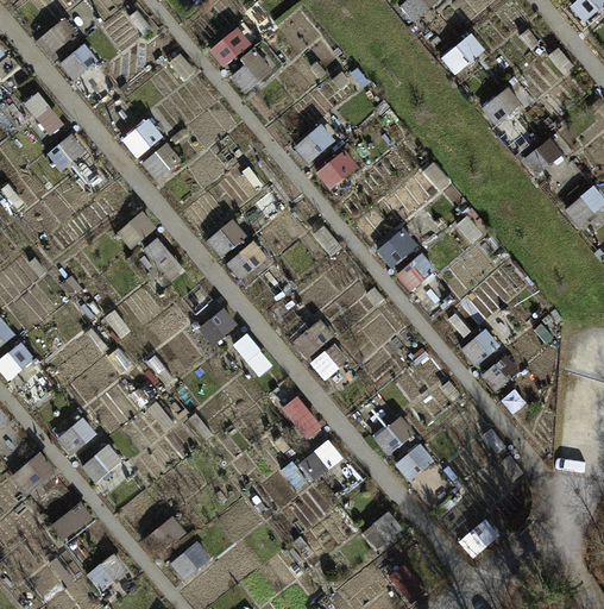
[(414,23),(438,0),(406,0),(400,6),(414,23)]
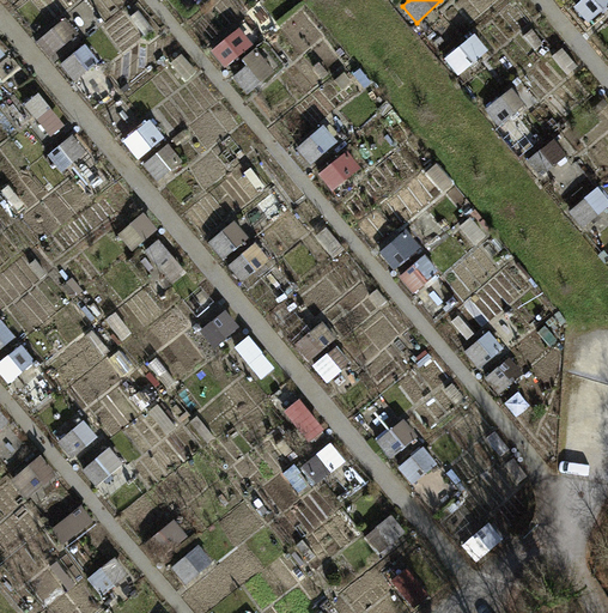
[(60,19),(44,38),(58,49),(73,30),(60,19)]
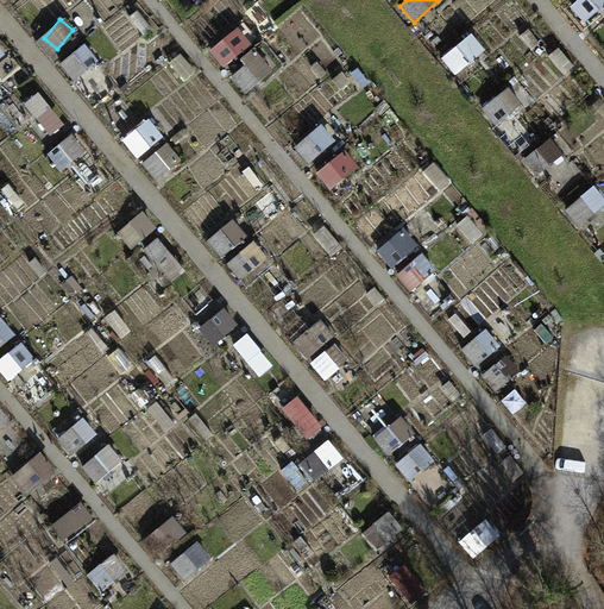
[(241,27),(208,44),(219,67),(253,49),(241,27)]
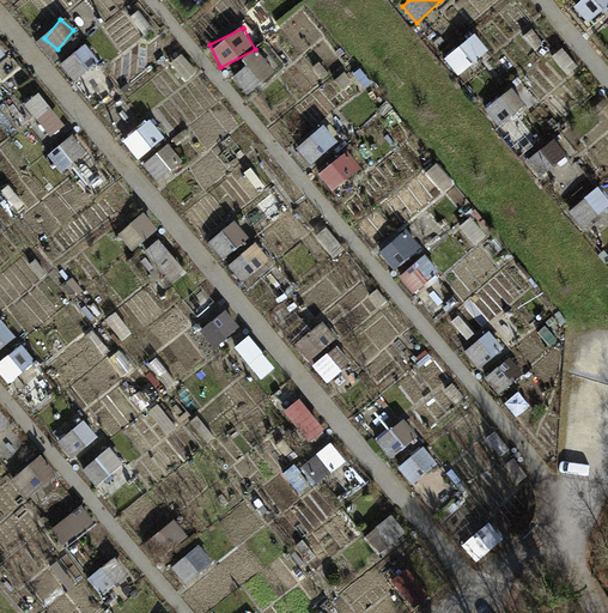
[(458,73),(486,50),(473,34),(445,56),(458,73)]
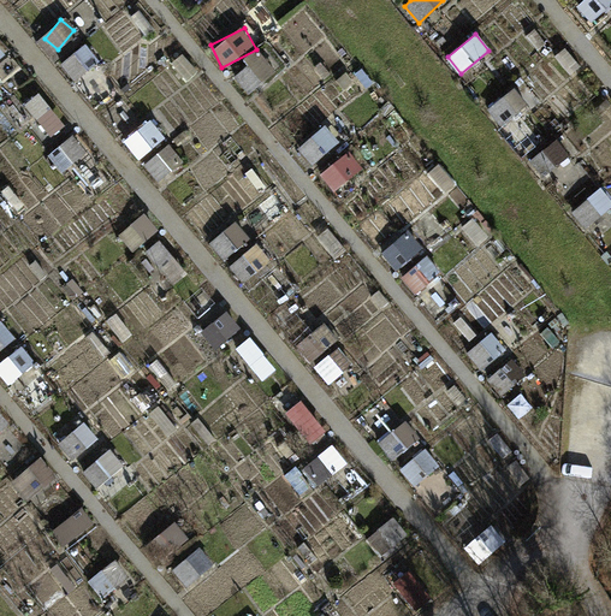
[(243,61),(262,84),(276,72),(257,49),(243,61)]
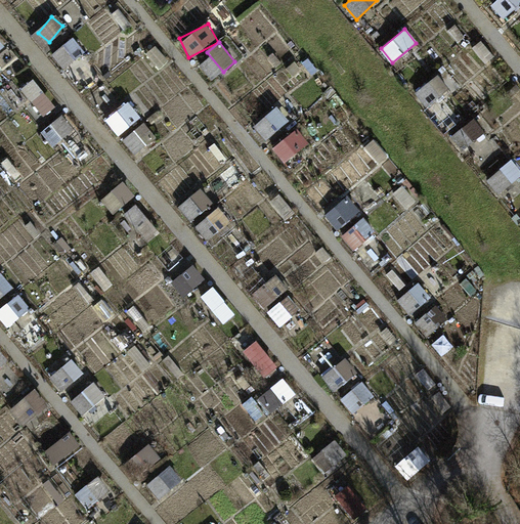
[(52,52),(61,68),(77,59),(69,43),(52,52)]
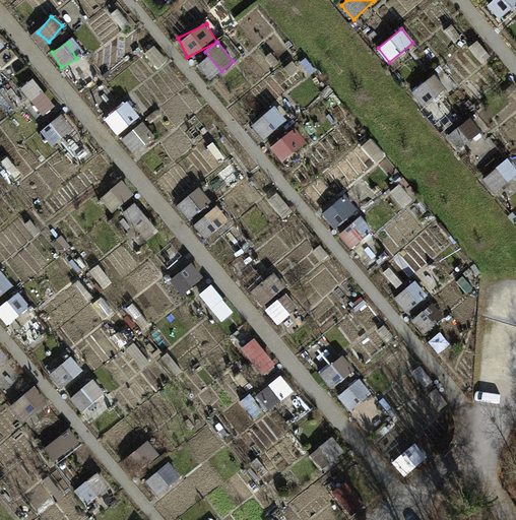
[(8,75),(22,65),(11,51),(0,59),(0,65),(8,75)]
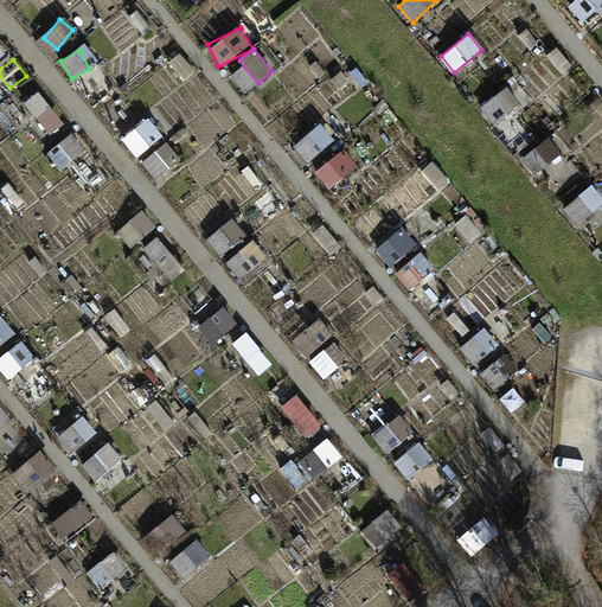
[(505,87),(479,108),(493,125),(519,103),(505,87)]
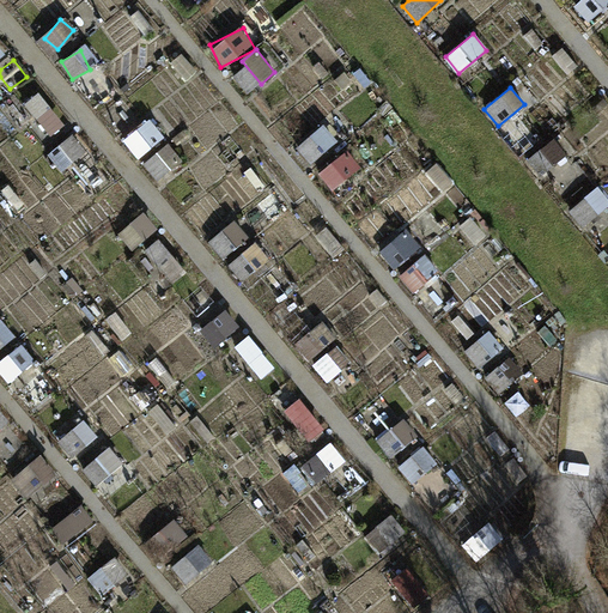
[(43,92),(25,103),(47,140),(65,131),(43,92)]
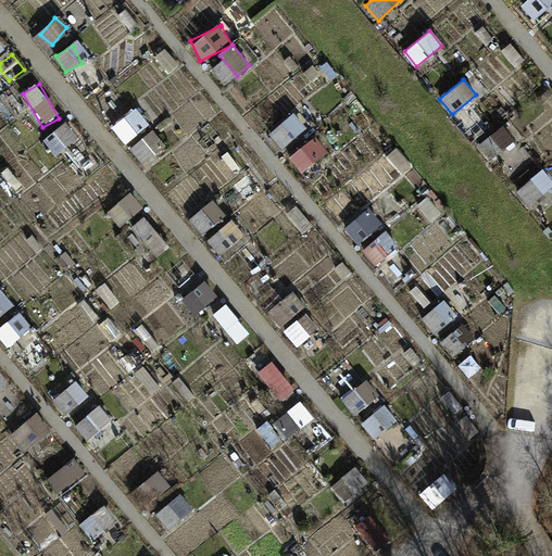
[(127,146),(149,125),(134,108),(111,128),(127,146)]
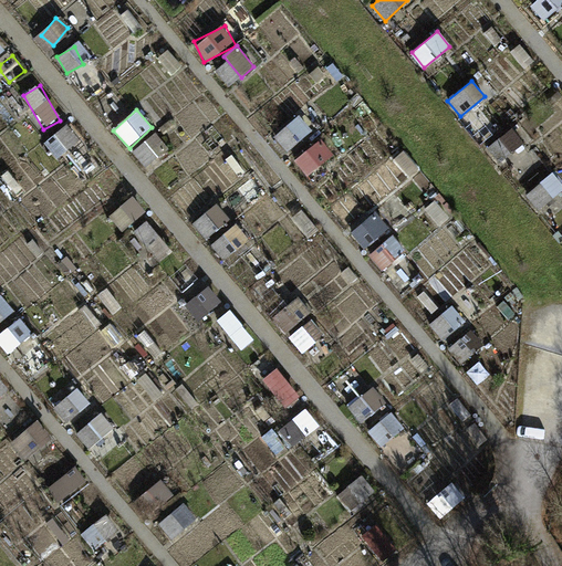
[(153,130),(132,148),(146,166),(167,148),(153,130)]
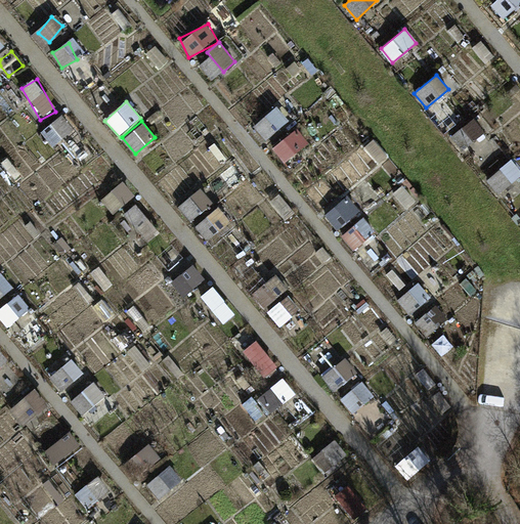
[(497,193),(519,175),(519,173),(511,162),(486,180),(497,193)]
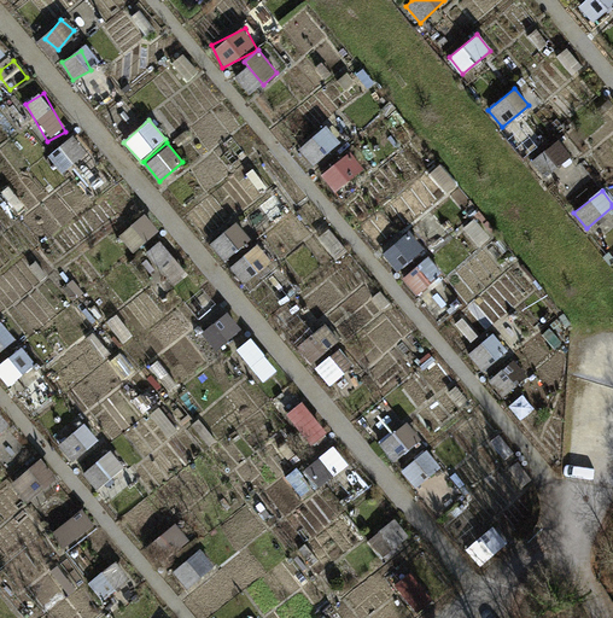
[(134,251),(158,232),(145,216),(121,235),(134,251)]
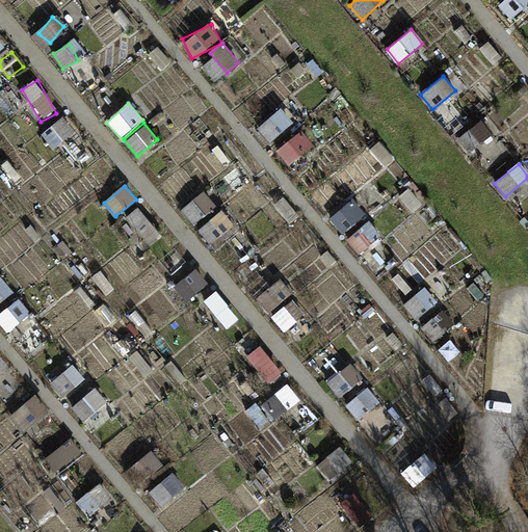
[(139,207),(126,216),(148,247),(160,238),(139,207)]
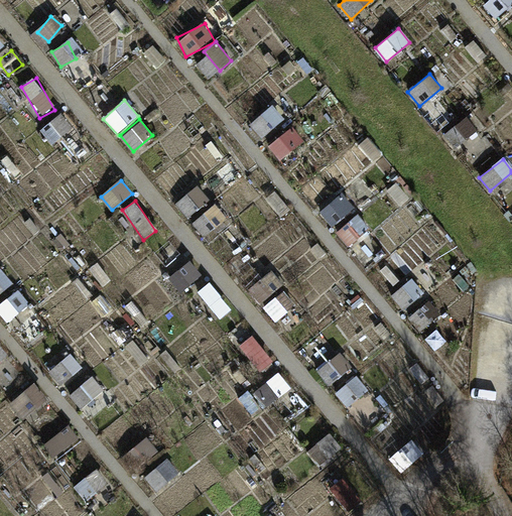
[(180,292),(201,276),(188,261),(168,277),(180,292)]
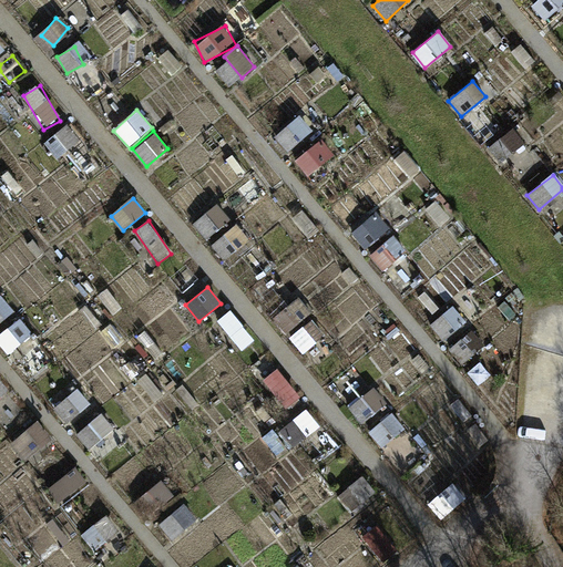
[(0,322),(12,312),(0,297),(0,322)]
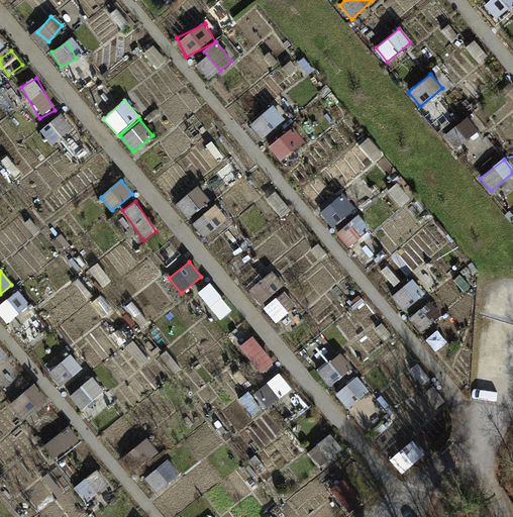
[(0,313),(4,321),(29,309),(20,292),(0,301),(0,313)]
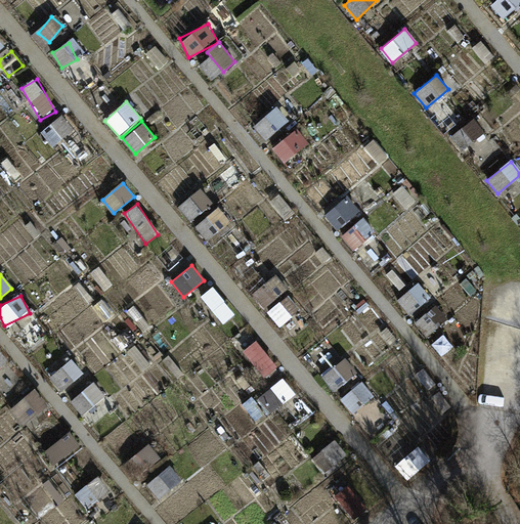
[(254,343),(246,350),(264,373),(272,366),(254,343)]
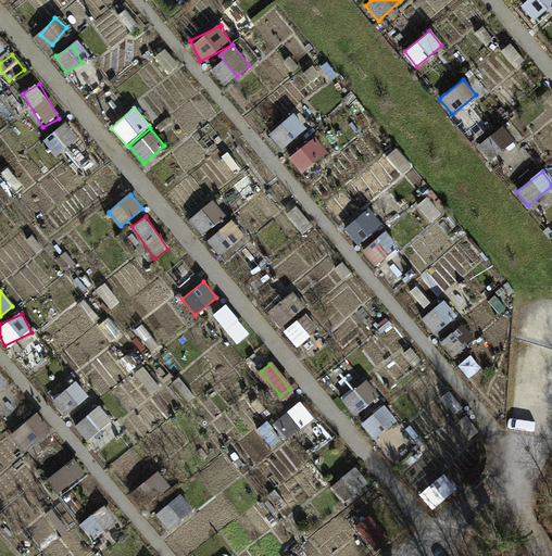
[(67,414),(88,396),(75,381),(54,399),(67,414)]
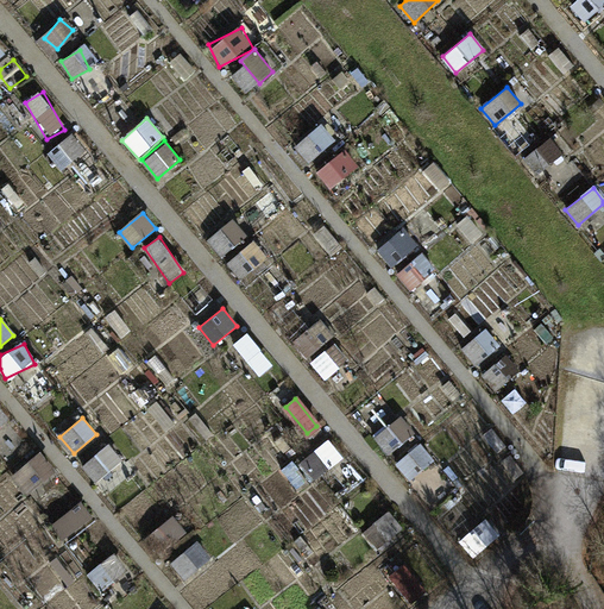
[(391,452),(407,434),(394,422),(378,440),(391,452)]
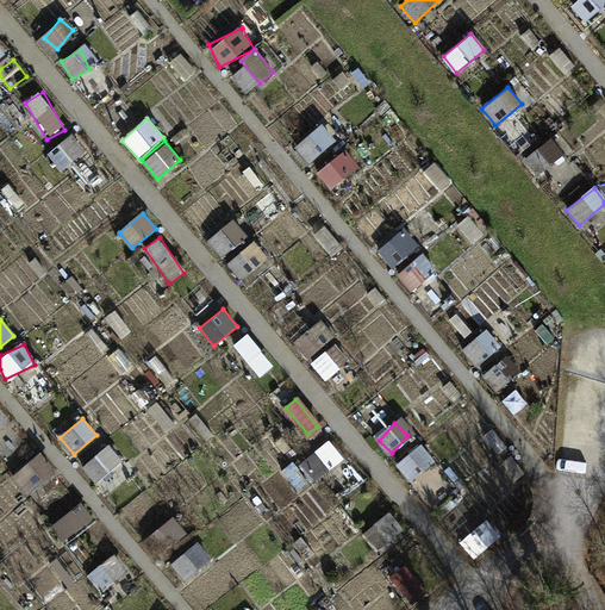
[(95,481),(122,462),(110,444),(83,464),(95,481)]
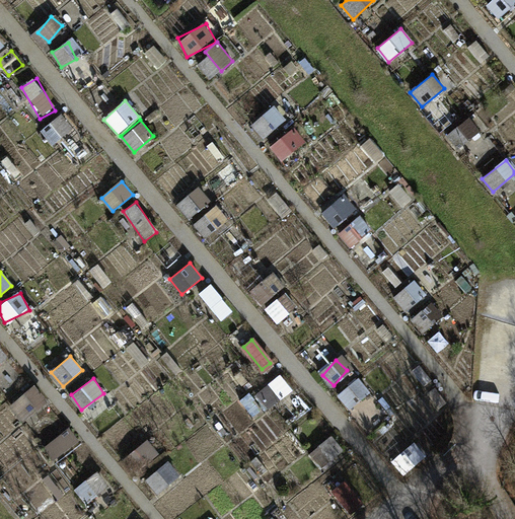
[(351,408),(367,390),(355,378),(339,395),(351,408)]
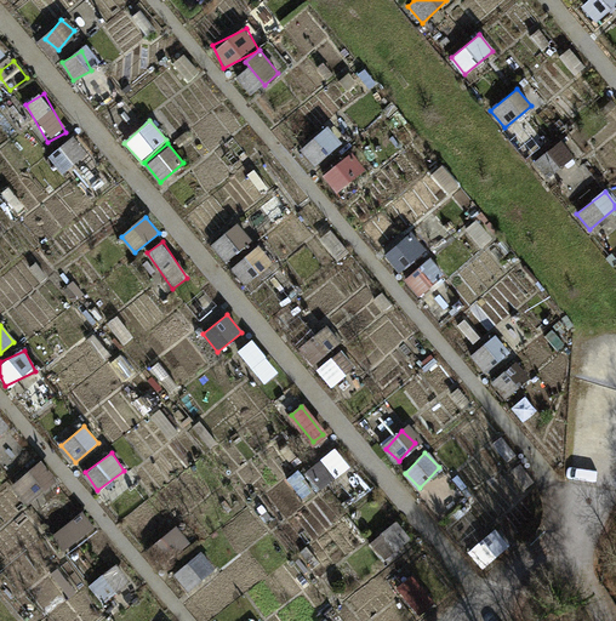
[(41,460),(11,480),(28,505),(57,483),(41,460)]
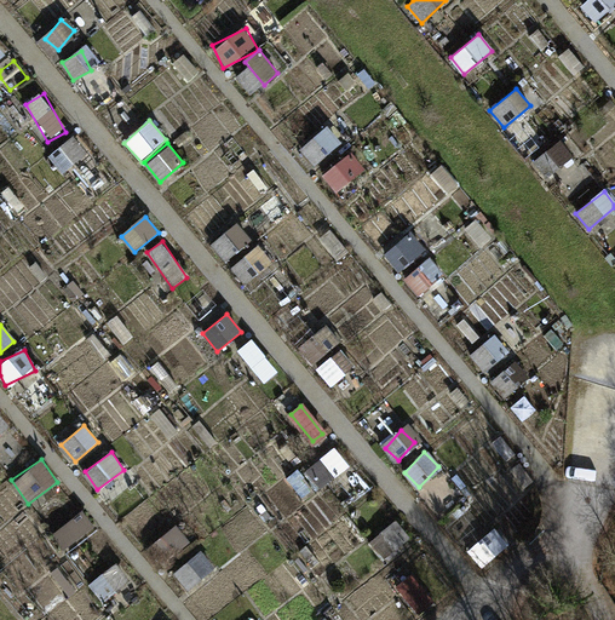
[(82,511),(51,534),(63,551),(95,528),(82,511)]
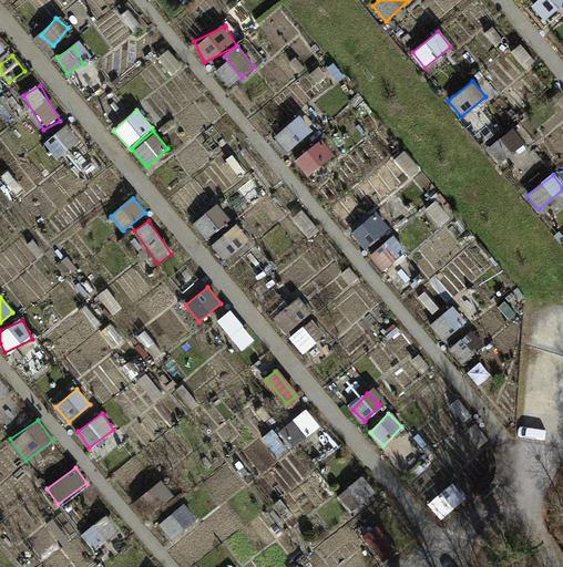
[(337,493),(346,507),(370,492),(361,477),(337,493)]
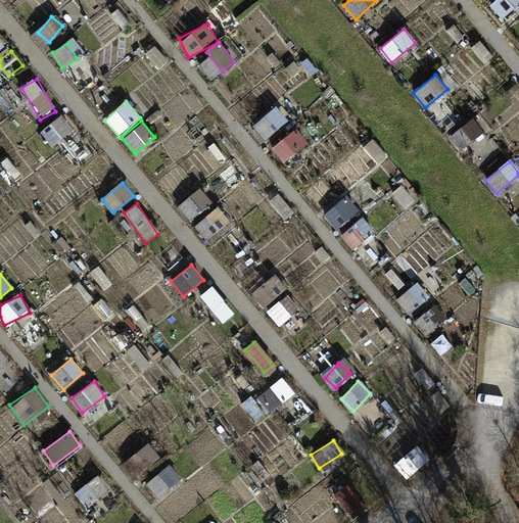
[(406,477),(420,465),(410,453),(395,465),(406,477)]
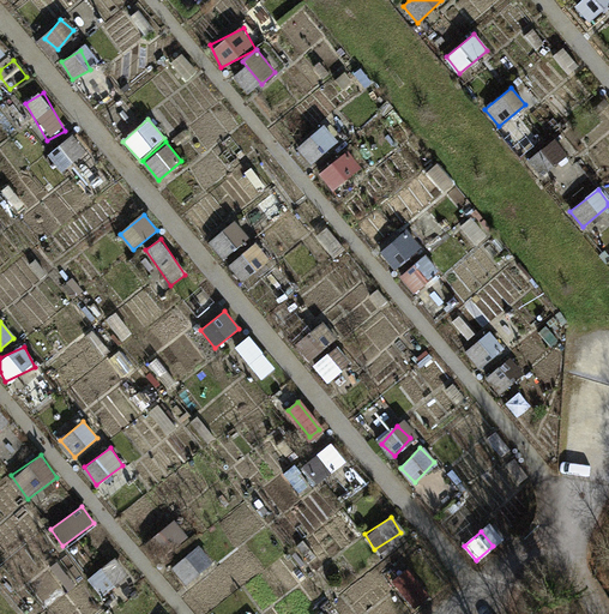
[(50,559),(20,594),(44,613),(85,613),(86,613),(66,596),(78,582),(50,559)]
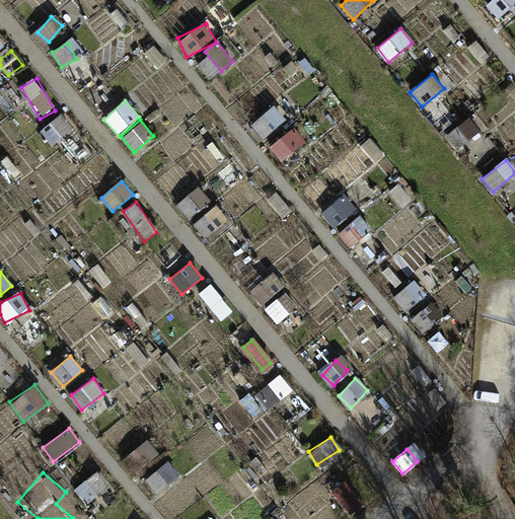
[(74,488),(84,504),(109,489),(99,472),(74,488)]
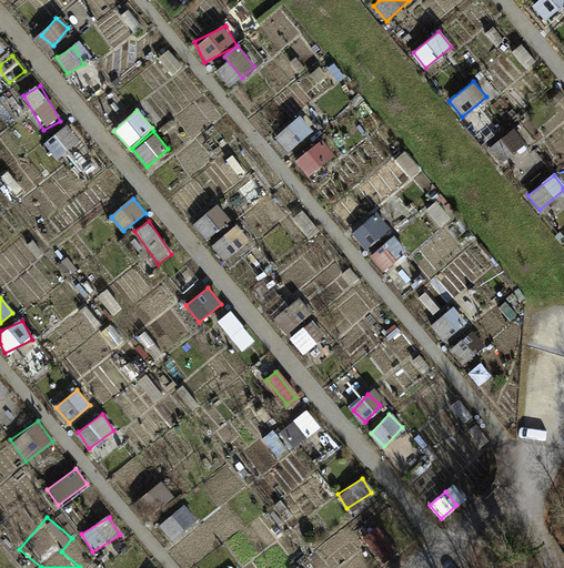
[(364,538),(385,561),(394,554),(373,530),(364,538)]
